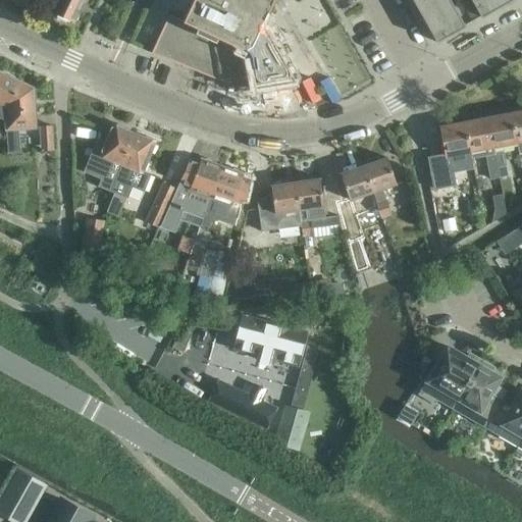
[(55,0),(51,9),(73,20),(83,0),(55,0)]
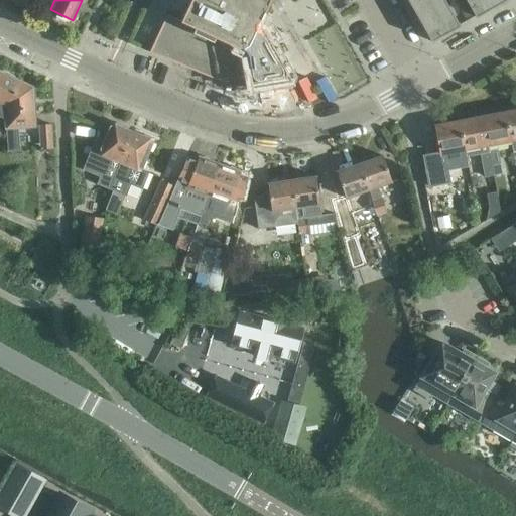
[(271,0),(189,0),(181,20),(167,13),(149,52),(225,83),(229,85),(233,86),(237,86),(239,86),(242,86),(244,86),(288,78),(261,28),(271,0)]
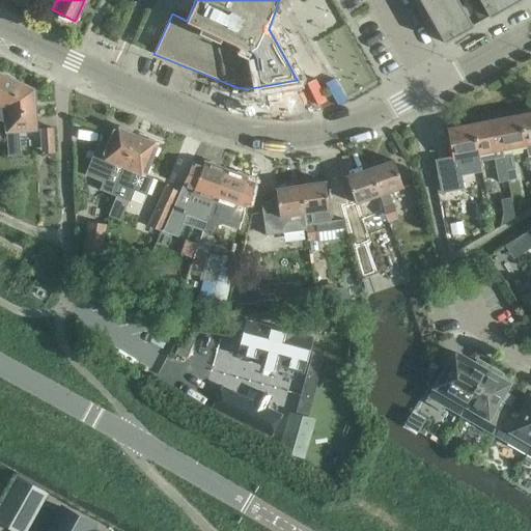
[(456,0),(426,0),(421,3),(444,44),(473,27),(456,0)]
